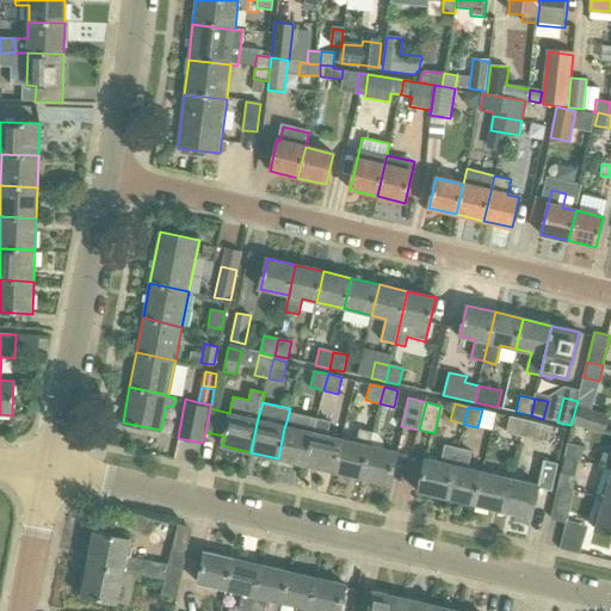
[(608,417),(580,408),(575,424),(603,432),(608,417)]
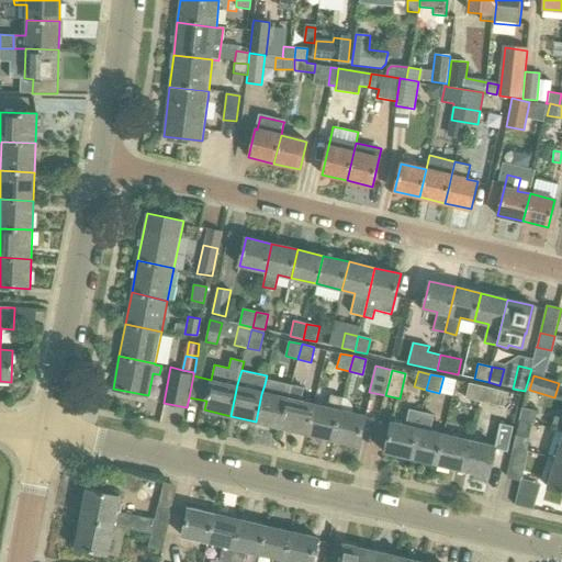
[(465,398),(478,402),(481,386),(469,383),(465,398)]
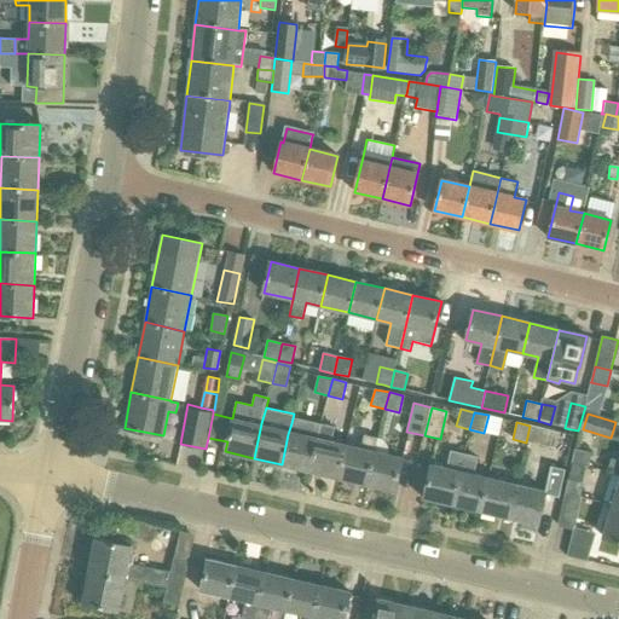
[(311,470),(339,478),(346,444),(334,440),(336,431),(320,426),(318,437),(317,439),(311,470)]
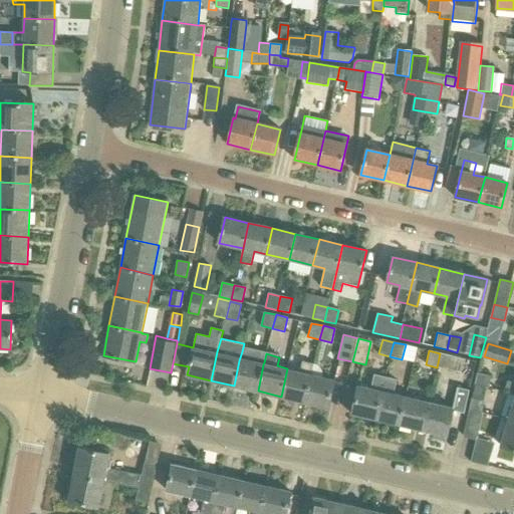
[(440,353),(437,367),(457,372),(461,357),(440,353)]
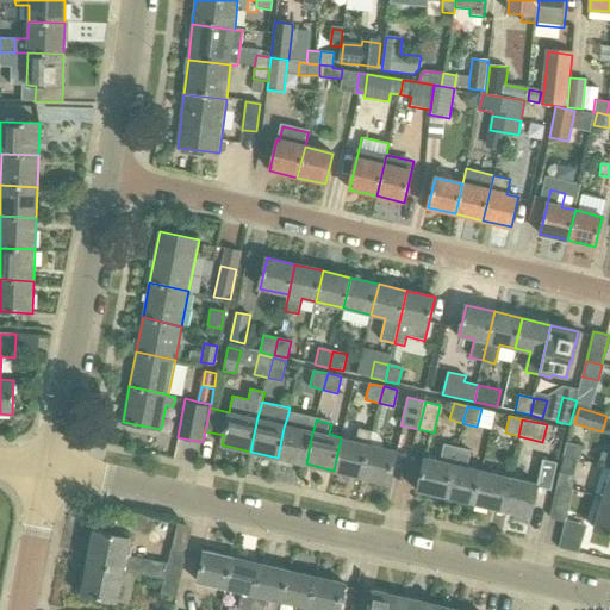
[(284,428),(278,458),(306,464),(312,433),(313,430),(285,424),(284,428)]
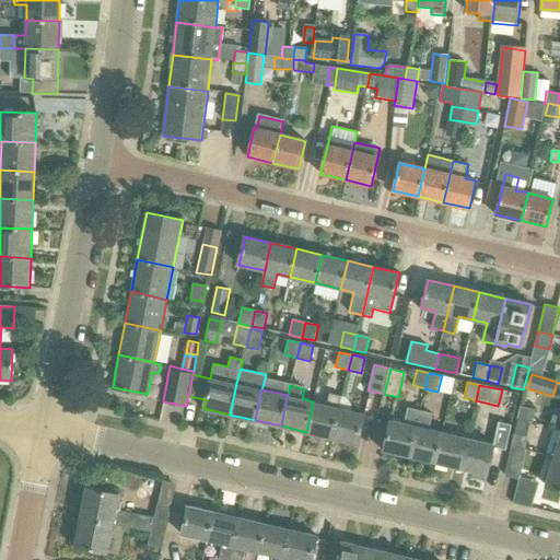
[(327,405),(313,401),(306,432),(331,438),(338,407),(339,407),(341,398),(329,395),(327,405)]
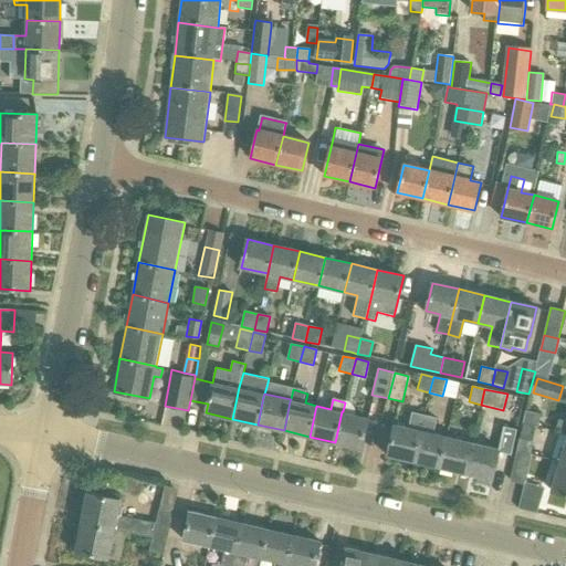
[(523,423),(536,427),(538,428),(542,415),(525,410),(523,423)]
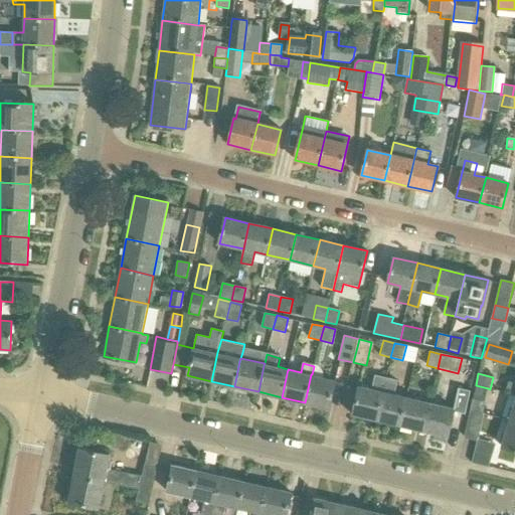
[(311,374),(305,402),(329,408),(335,380),(312,374),(311,374)]
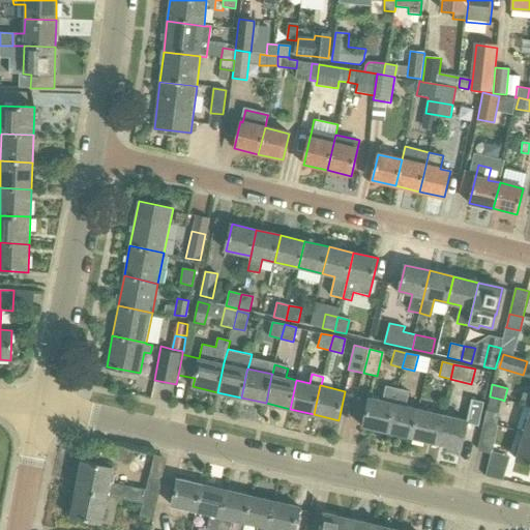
[(362,425),(388,432),(398,390),(385,387),(383,400),(370,396),(362,425)]
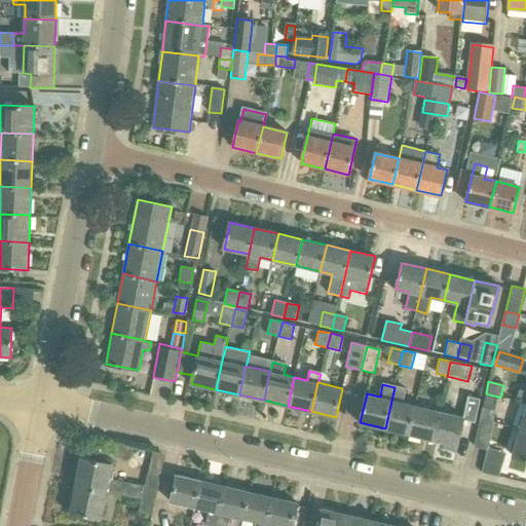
[(395,387),(385,428),(409,434),(415,405),(403,402),(406,390),(395,387)]
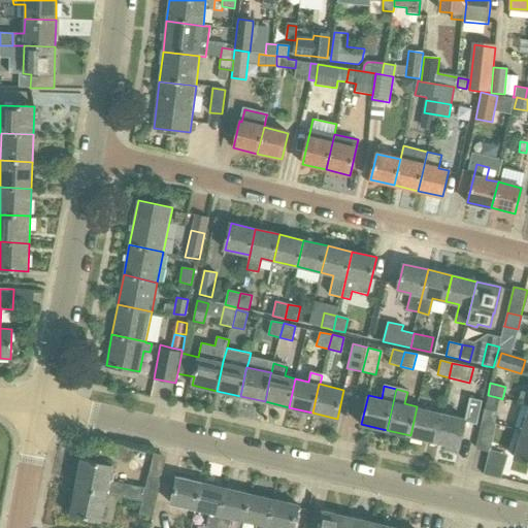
[(527,394),(520,393),(518,401),(527,403),(527,394)]
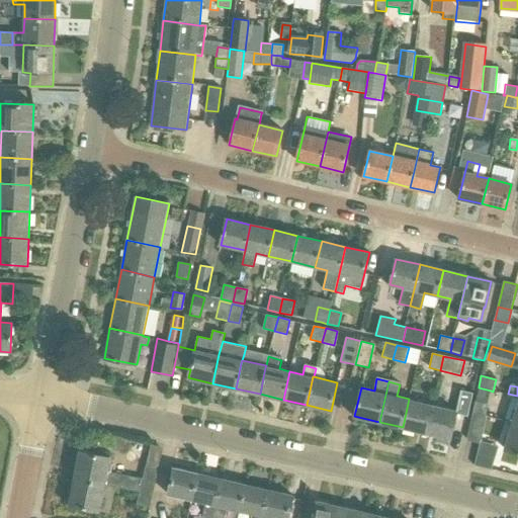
[(432,405),(425,433),(450,439),(456,413),(467,415),(472,394),(461,391),(456,410),(432,405)]
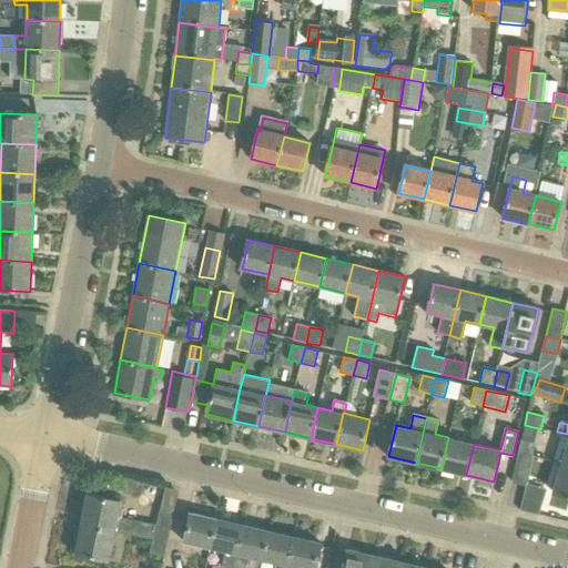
[(442,468),(466,475),(474,444),(448,437),(442,468)]
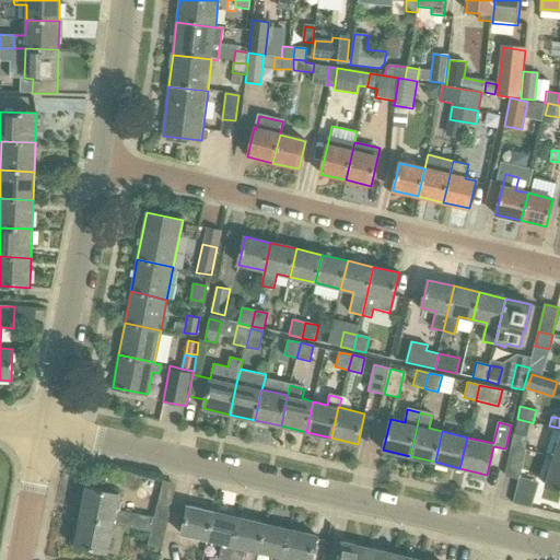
[(528,436),(527,436),(514,433),(511,447),(525,451),(528,436)]
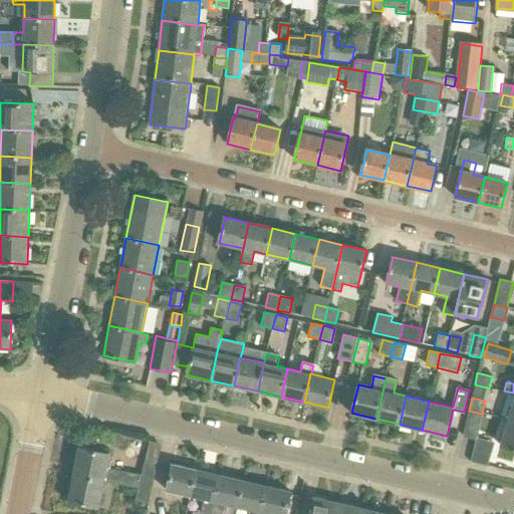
[(469,411),(463,437),(477,440),(482,414),(469,411)]
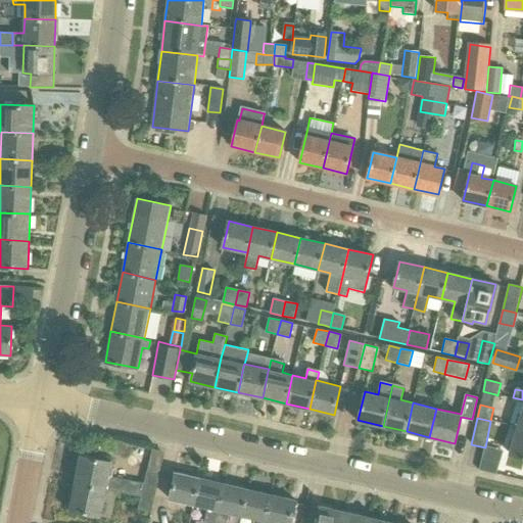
[(522,428),(518,426),(510,453),(522,457),(522,428)]
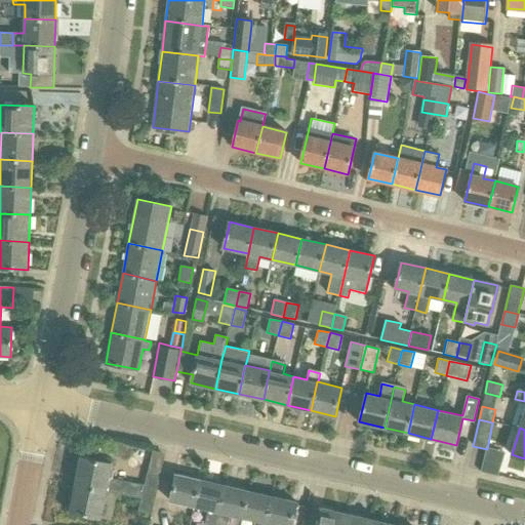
[(81,457),(76,484),(108,490),(142,497),(155,500),(160,476),(148,473),(145,485),(109,478),(112,463),(81,457)]
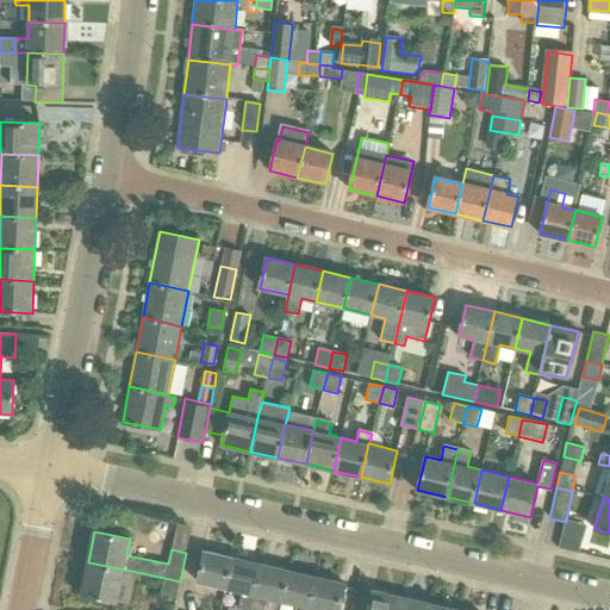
[(198,583),(225,589),(234,556),(206,551),(198,583)]
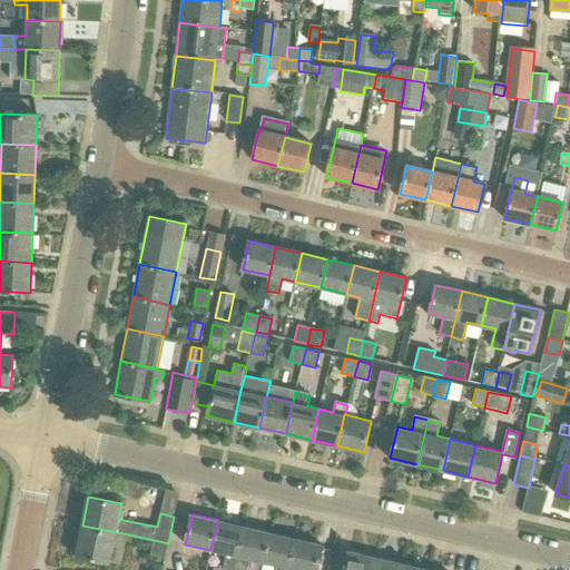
[(237,557),(244,526),(218,520),(210,550),(226,553),(223,569),(225,569),(233,569),(237,557)]
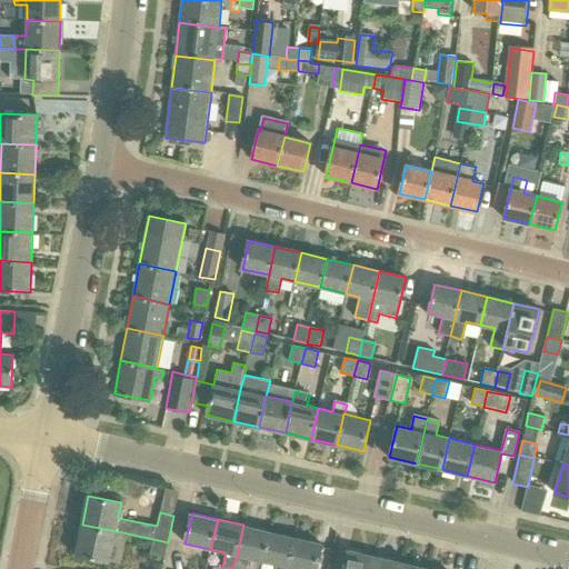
[(111,561),(117,531),(82,525),(76,555),(111,561)]
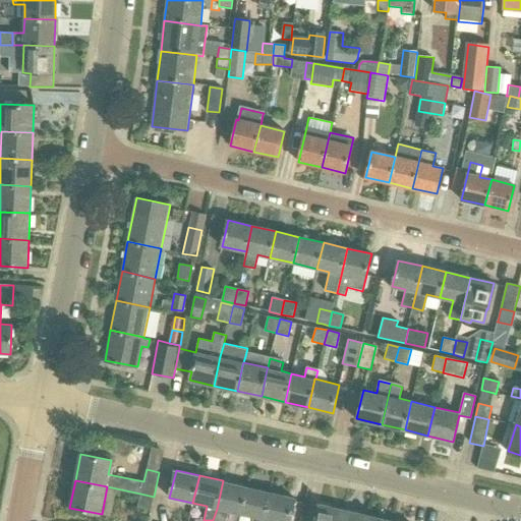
[(217,509),(241,514),(247,486),(223,480),(217,509)]
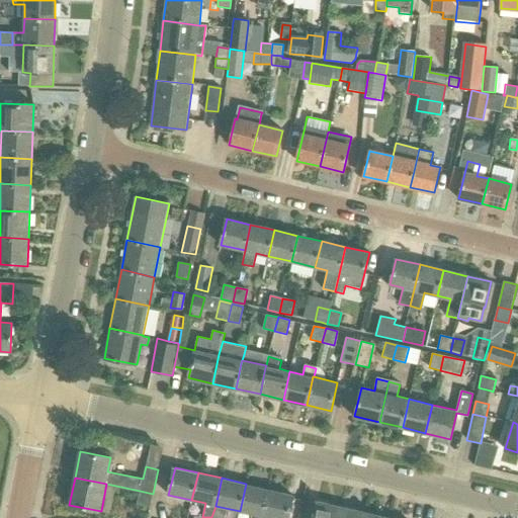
[(269,489),(246,484),(240,511),(252,514),(250,517),(262,517),(263,515),(269,489)]
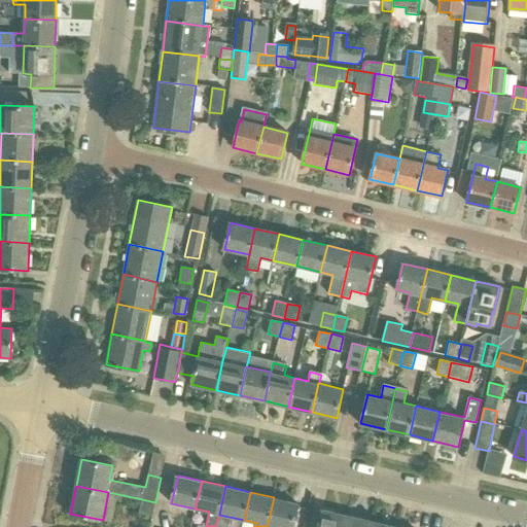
[(268,524),(267,526),(292,526),(299,503),(274,497),(268,524)]
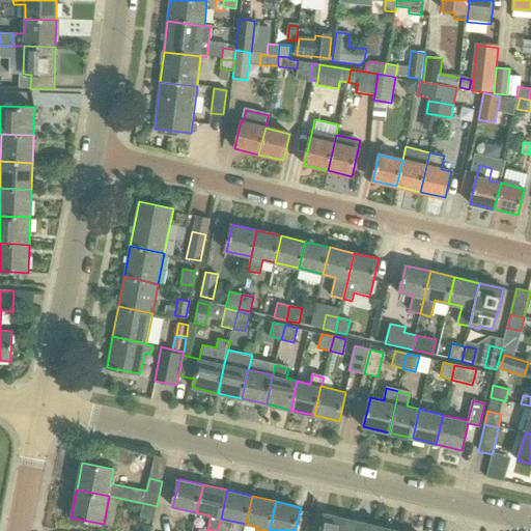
[(157,506),(143,503),(140,518),(152,522),(157,506)]
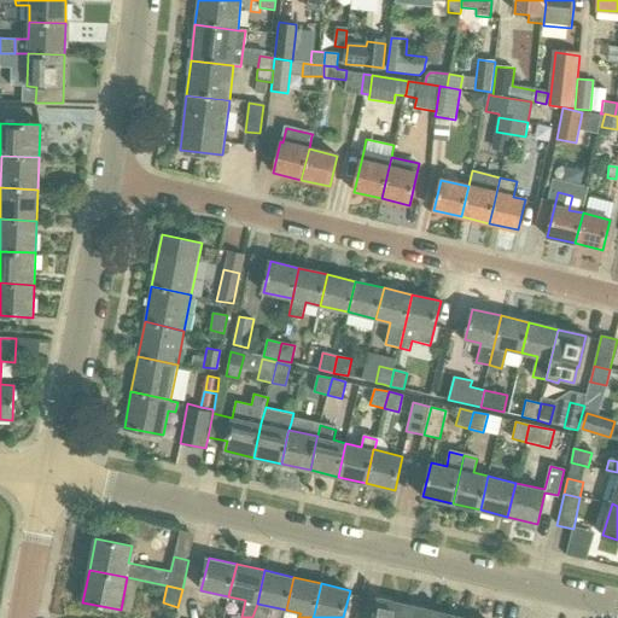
[(403,617),(408,604),(379,596),(373,617),(403,617)]
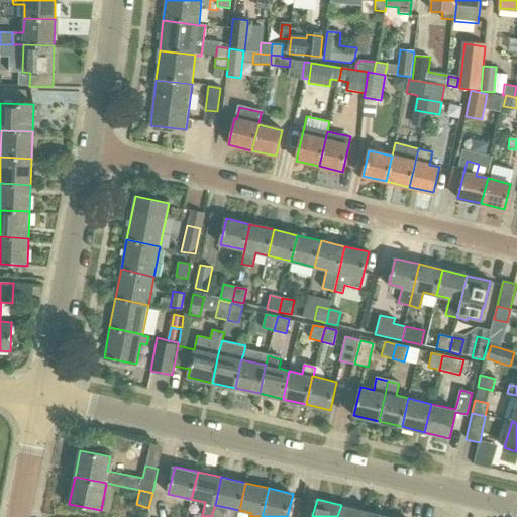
[(341,505),(337,516),(363,516),(365,510),(341,505)]
